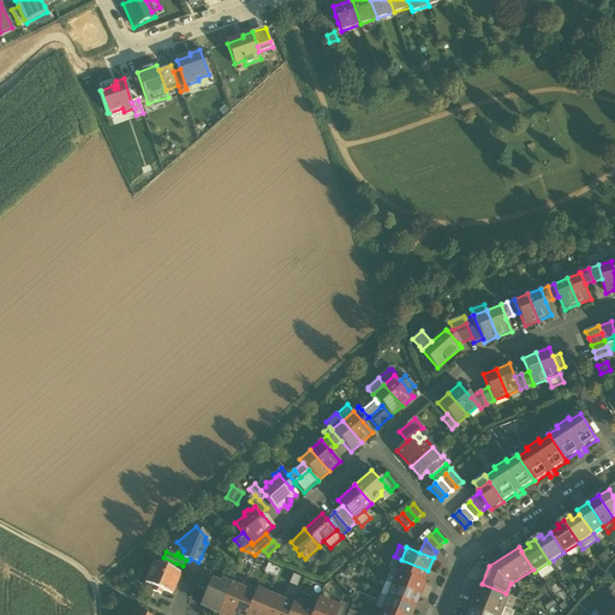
[(610,560),(605,553),(598,557),(603,565),(610,560)]
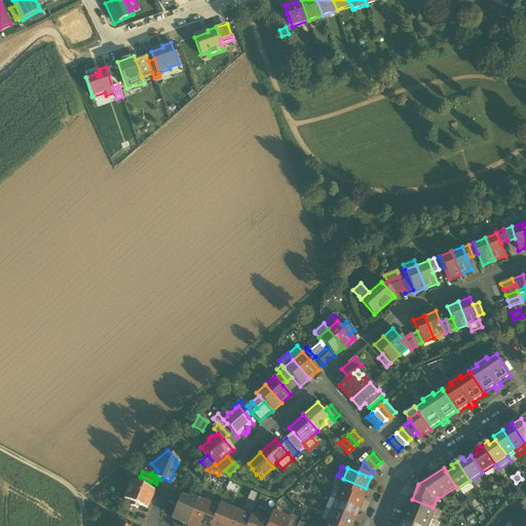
[(343,479),(337,476),(336,476),(332,486),(334,487),(339,489),(343,479)]
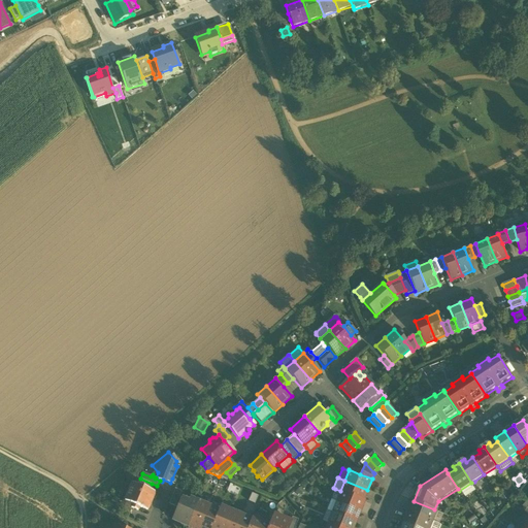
[(150,490),(152,484),(140,479),(138,485),(150,490)]
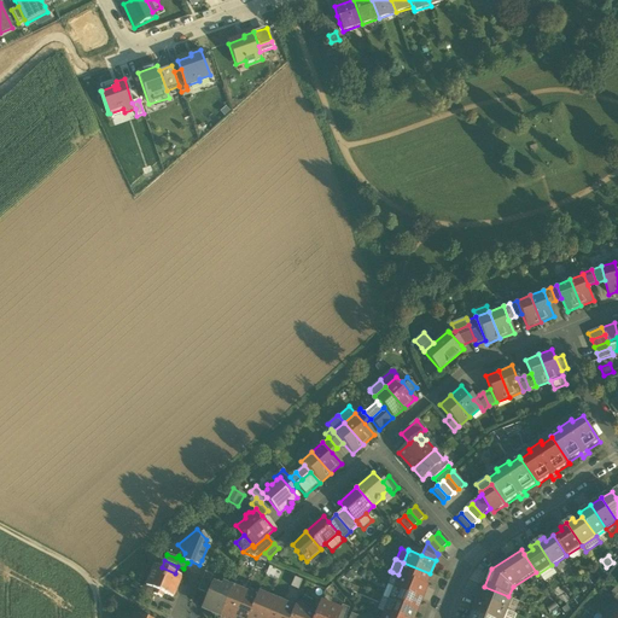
[(398,575),(400,576),(425,586),(430,573),(403,563),(398,575)]
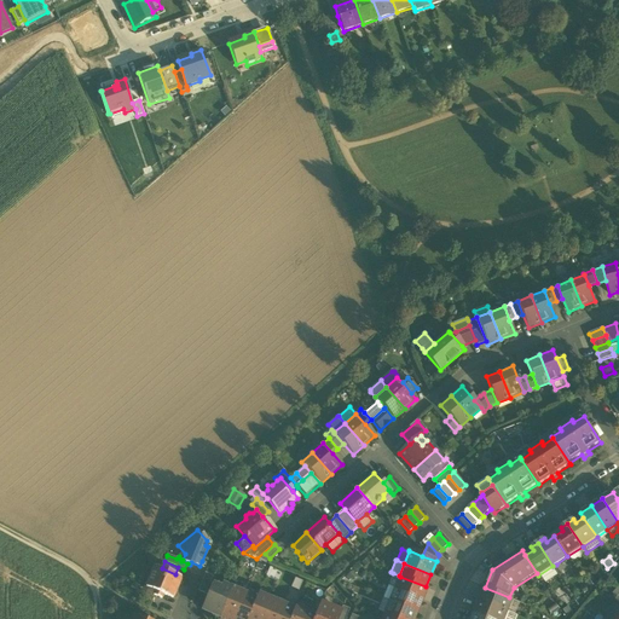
[(154,595),(162,599),(163,594),(173,599),(174,594),(175,594),(179,586),(178,586),(181,577),(175,574),(162,568),(155,566),(151,576),(150,574),(148,583),(146,586),(156,591),(154,595)]
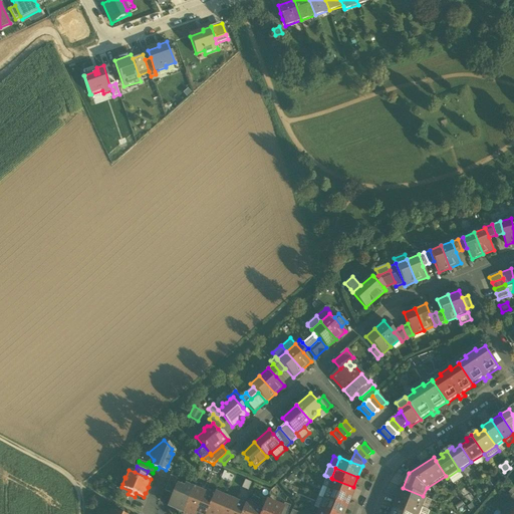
[(165,491),(174,495),(177,486),(175,485),(177,479),(171,476),(169,480),(165,491)]
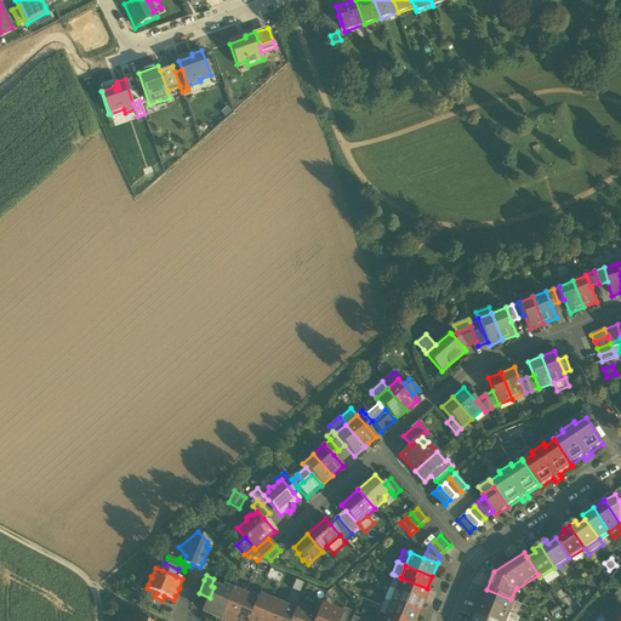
[(400,577),(394,575),(389,588),(397,591),(402,579),(400,577)]
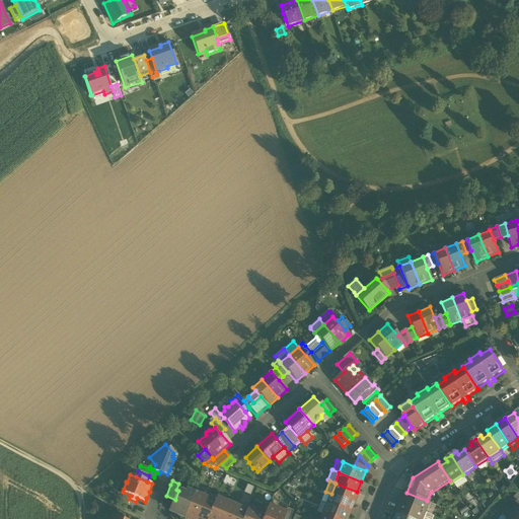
[(336,484),(331,494),(354,503),(358,493),(357,492),(336,484)]
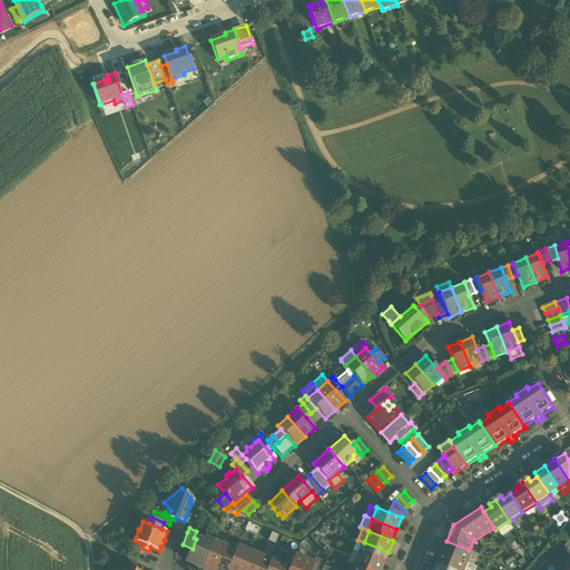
[(278,536),(272,532),(267,541),(275,544),(278,536)]
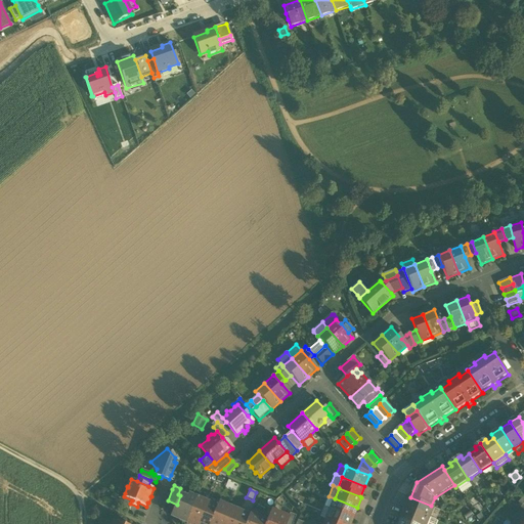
[(173,517),(186,523),(197,498),(188,495),(187,498),(180,495),(177,505),(173,517)]
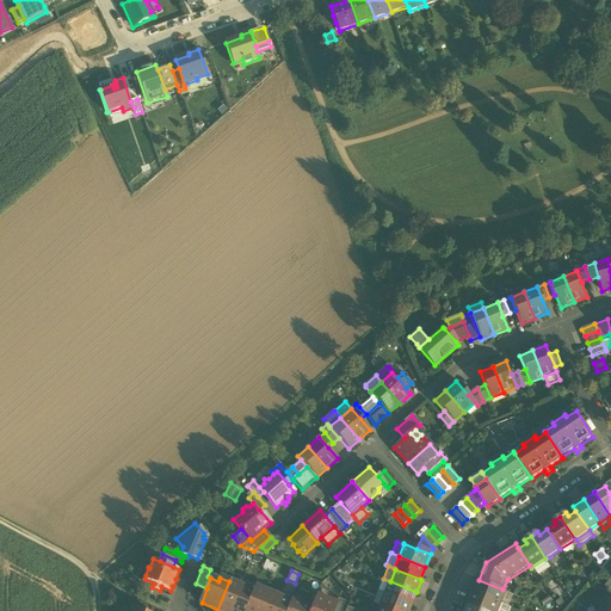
[(390,581),(383,579),(378,591),(384,593),(390,581)]
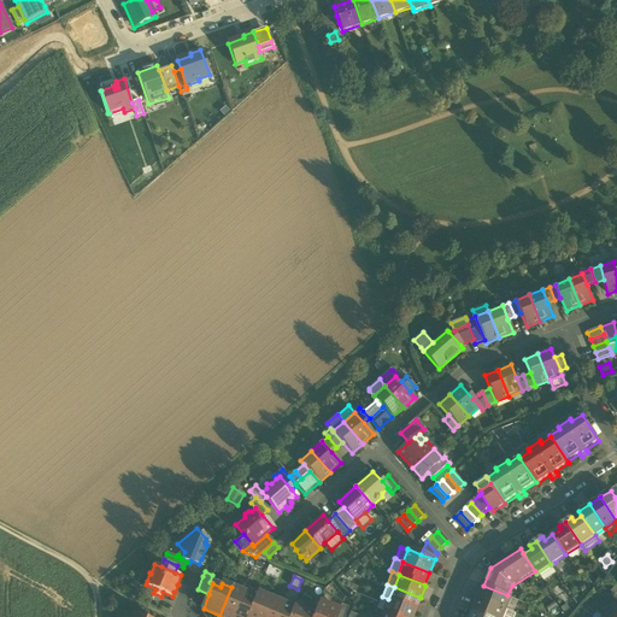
[(512,598),(507,595),(483,586),(479,598),(507,610),(512,598)]
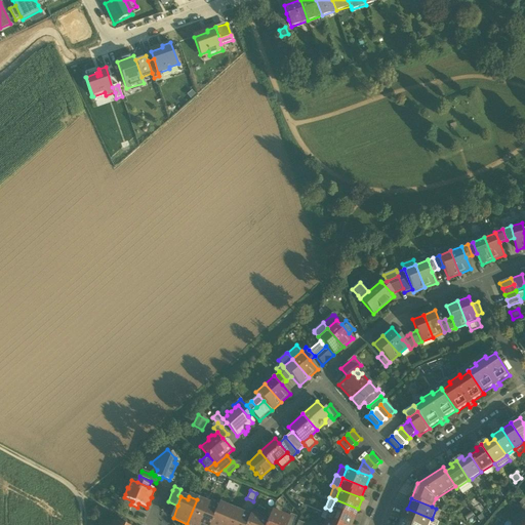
[(198,524),(207,503),(197,499),(187,524),(190,524),(198,524)]
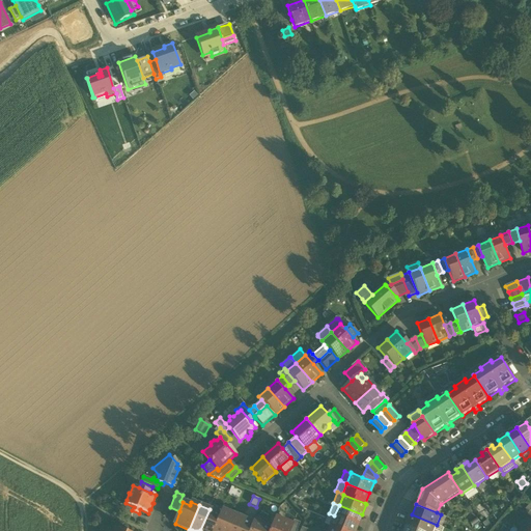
[(339,505),(334,515),(358,525),(362,514),(339,505)]
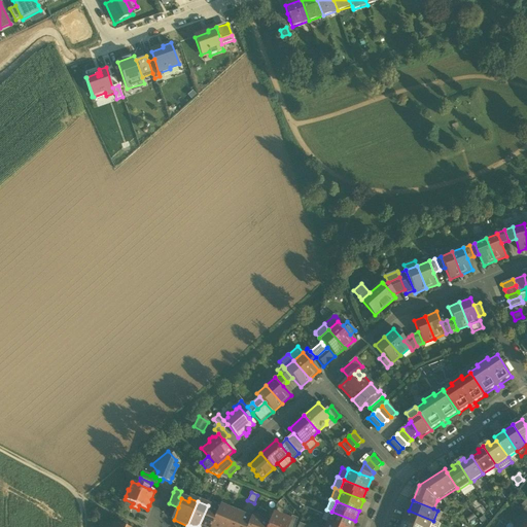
[(211,526),(218,510),(208,505),(199,526),(211,526)]
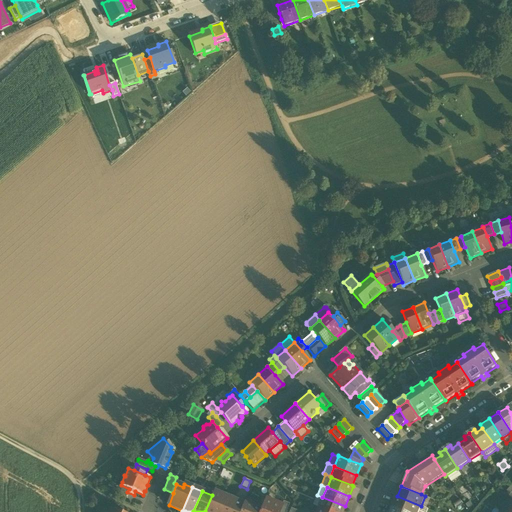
[(214,492),(212,495),(205,511),(217,511),(224,496),(214,492)]
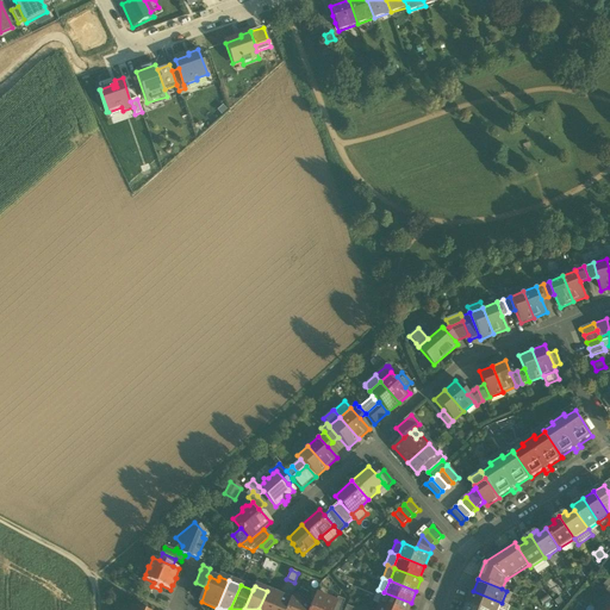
[(384,592),(378,590),(372,602),(379,604),(384,592)]
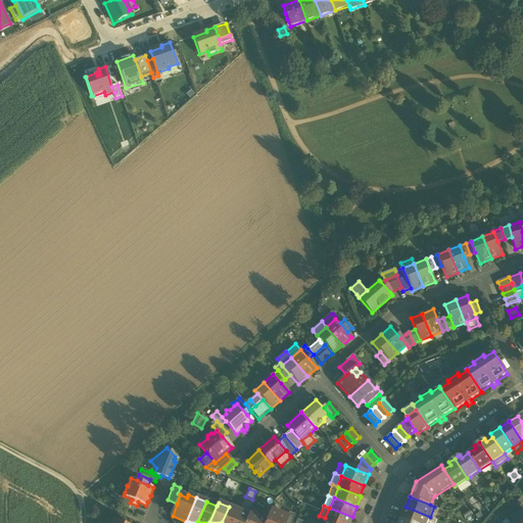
[(233,522),(239,511),(229,507),(222,522),(233,522)]
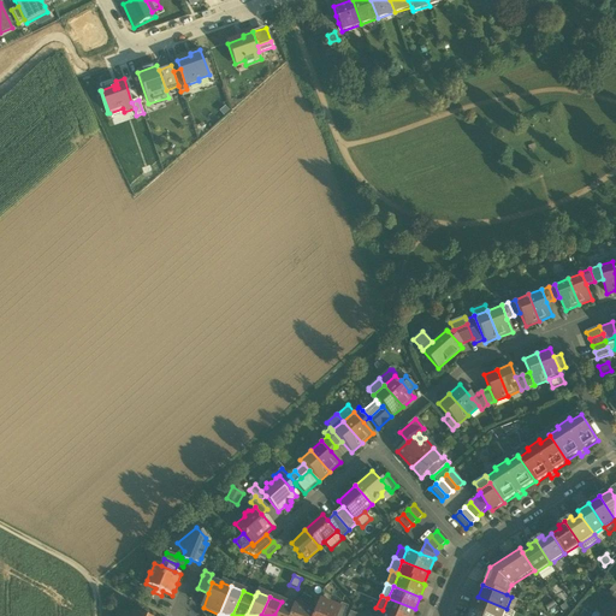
[(487,615),(503,615),(507,609),(478,597),(472,609),(487,615)]
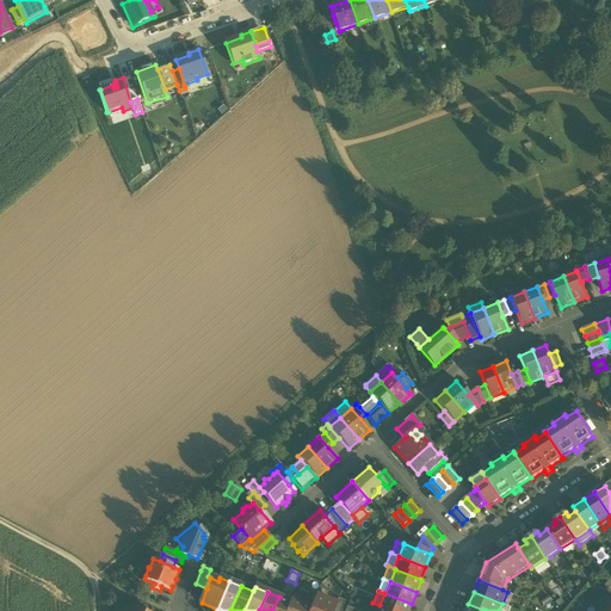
[(507,592),(503,604),(510,608),(514,594),(507,592)]
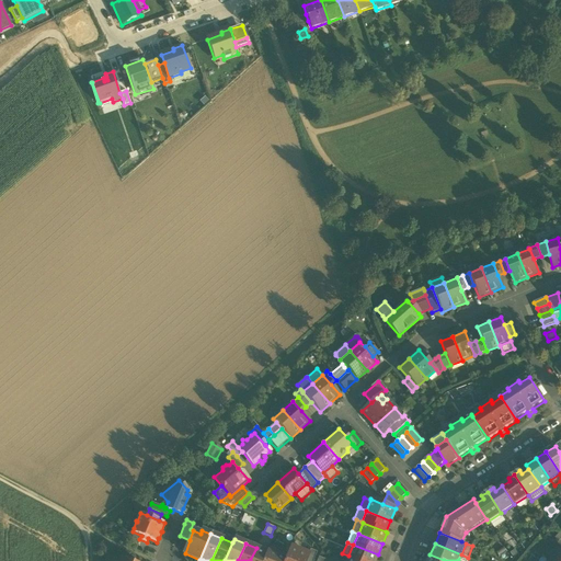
[(348,556),(348,557),(359,560),(375,560),(378,554),(353,545),(348,556)]
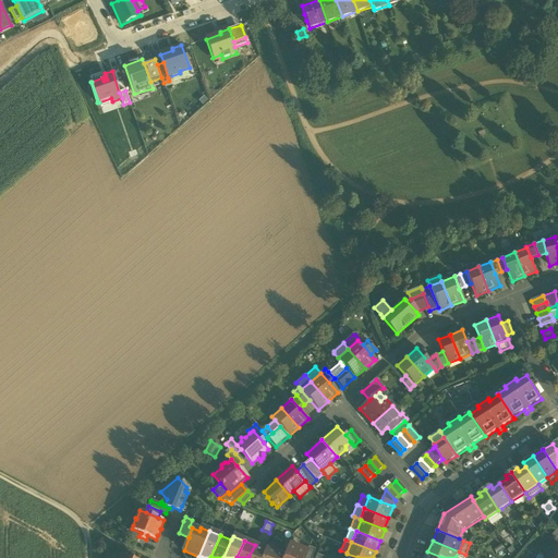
[(289,544),(283,557),(282,557),(304,557),(307,552),(289,544)]
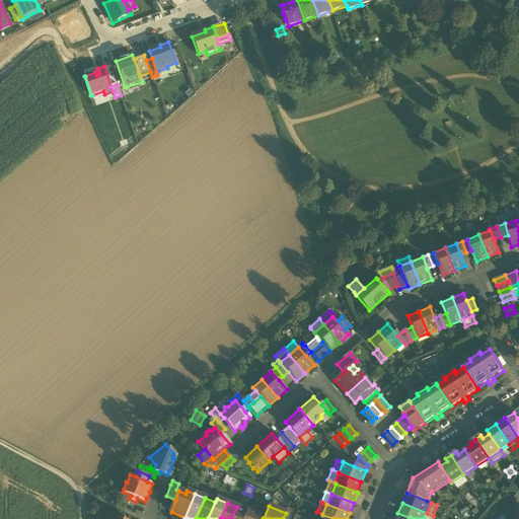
[(243,518),(247,511),(237,507),(231,518),(243,518)]
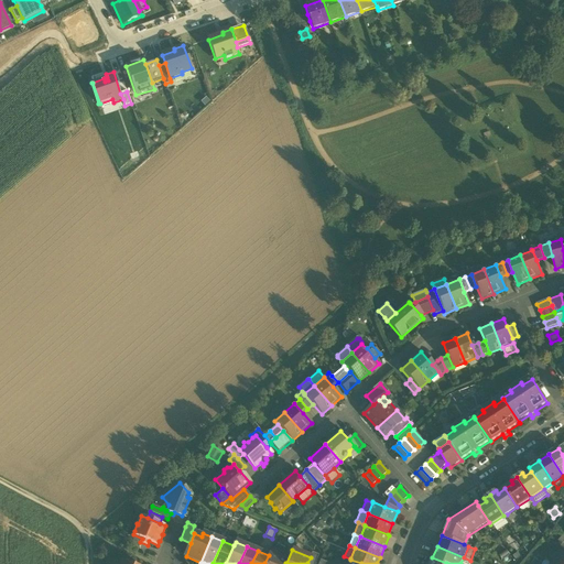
[(511,555),(507,551),(499,555),(502,561),(511,555)]
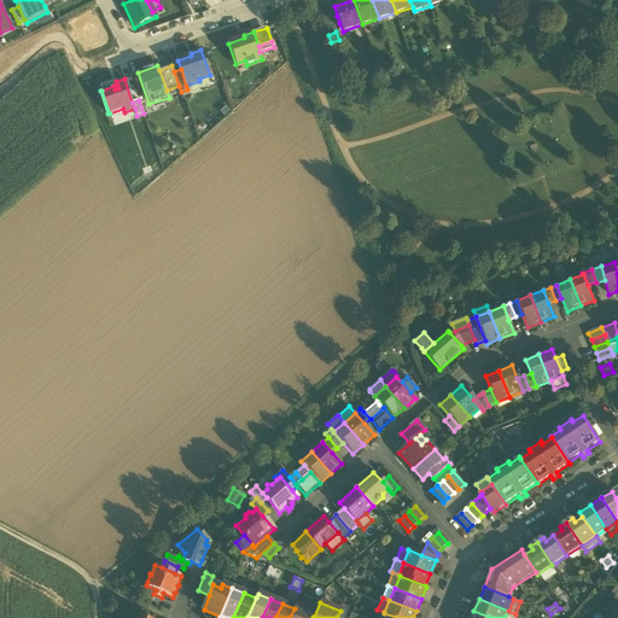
[(337,617),(344,617),(349,608),(342,605),(340,611),(337,617)]
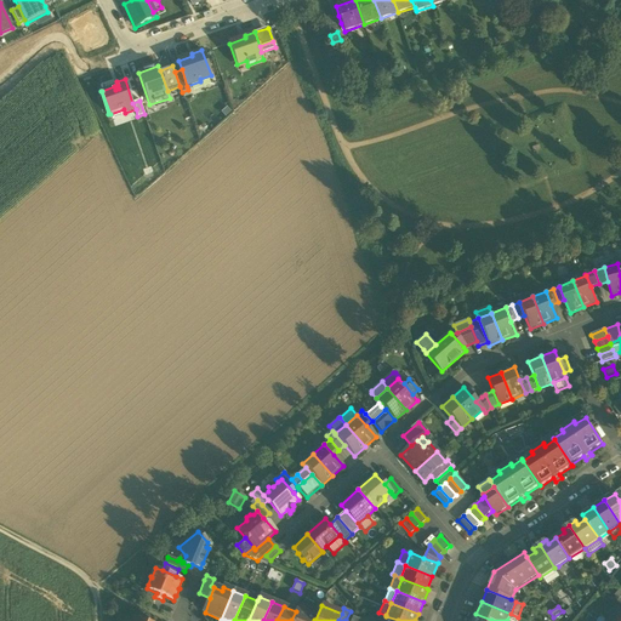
[(297,609),(296,611),(291,620),(314,620),(315,620),(307,616),(306,613),(297,609)]
